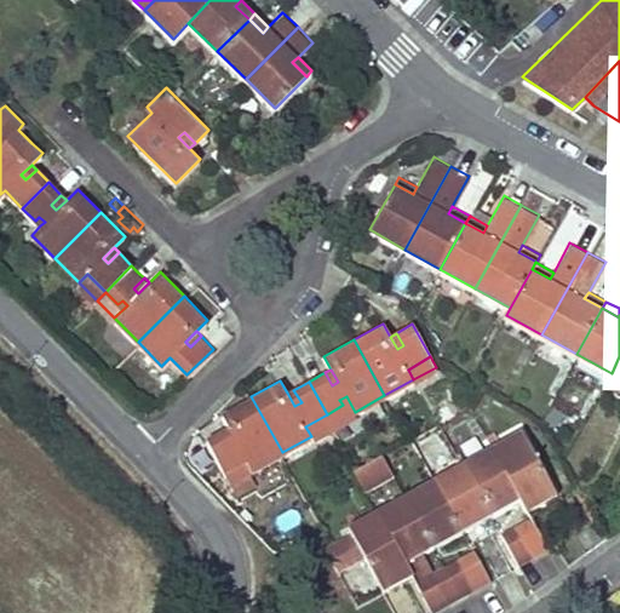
[(287,393),(294,406),(302,402),(293,390),(287,393)]
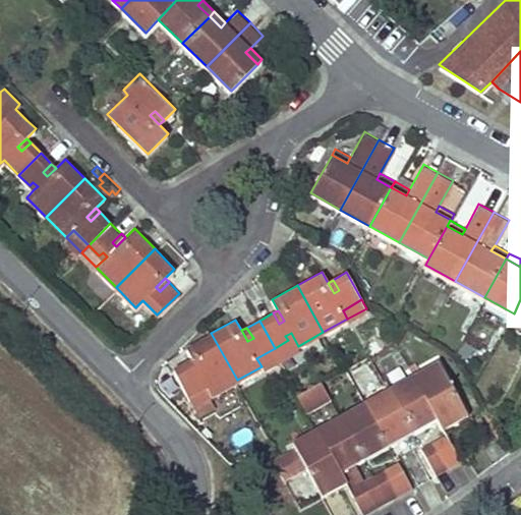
[(173,368),(193,404),(209,396),(237,380),(211,333),(199,340),(186,347),(192,358),(198,368),(193,372),(186,360),(173,368)]
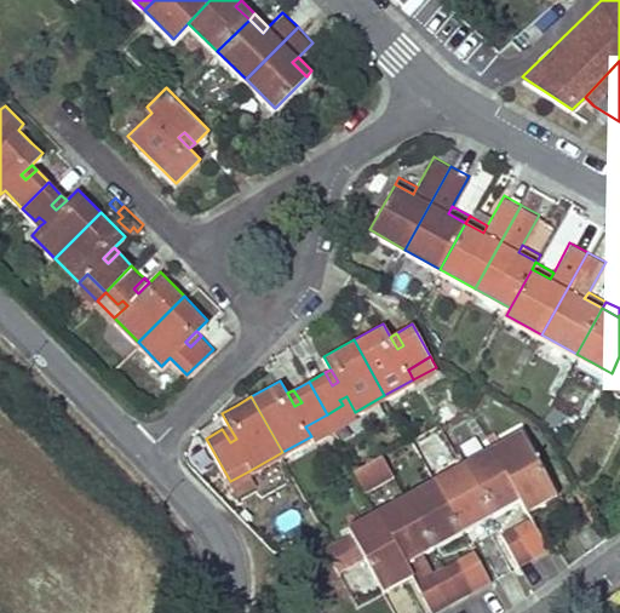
[(327,414),(333,424),(355,412),(346,396),(339,400),(343,405),(327,414)]
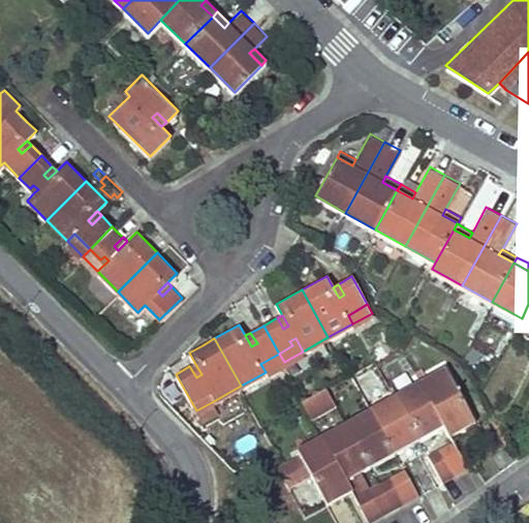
[(260,364),(266,372),(284,362),(279,354),(260,364)]
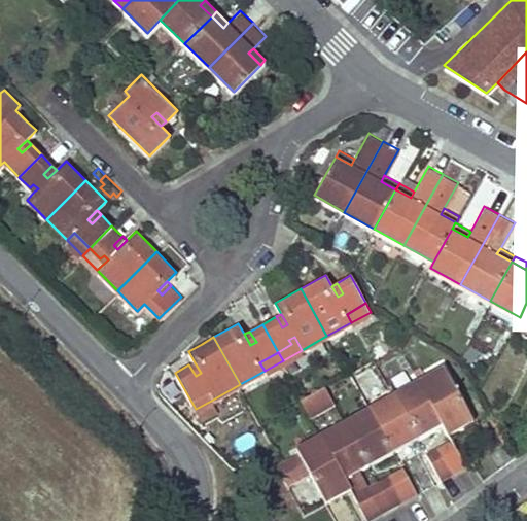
[(188,365),(196,376),(201,373),(195,362),(188,365)]
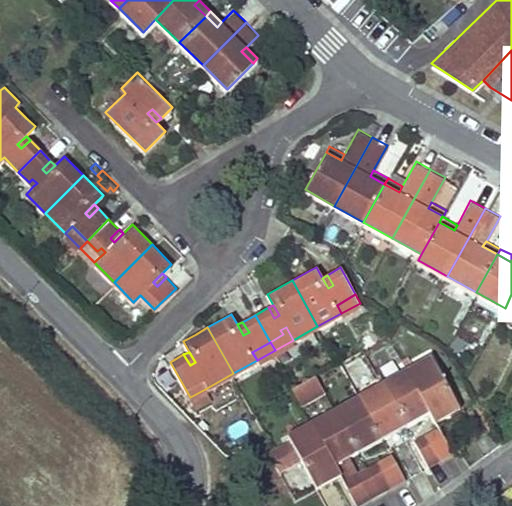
[(401,357),(406,367),(413,364),(407,353),(401,357)]
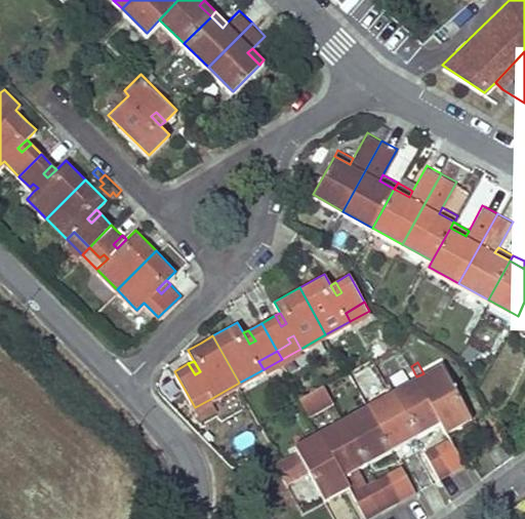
[(439,415),(441,420),(466,406),(442,363),(423,373),(416,376),(439,415)]
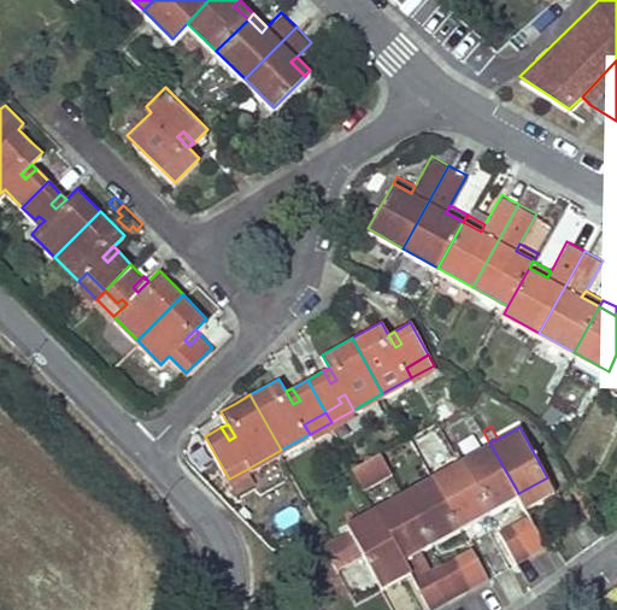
[(462,458),(489,509),(504,502),(511,498),(509,493),(516,488),(489,443),(462,458)]
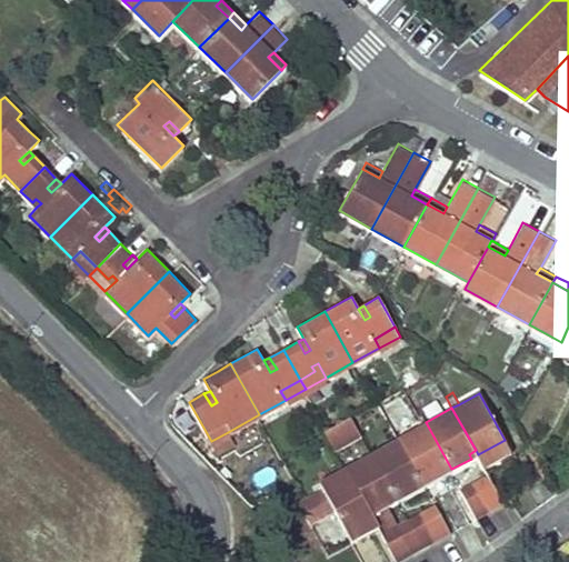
[(351,413),(325,428),(335,445),(361,431),(351,413)]
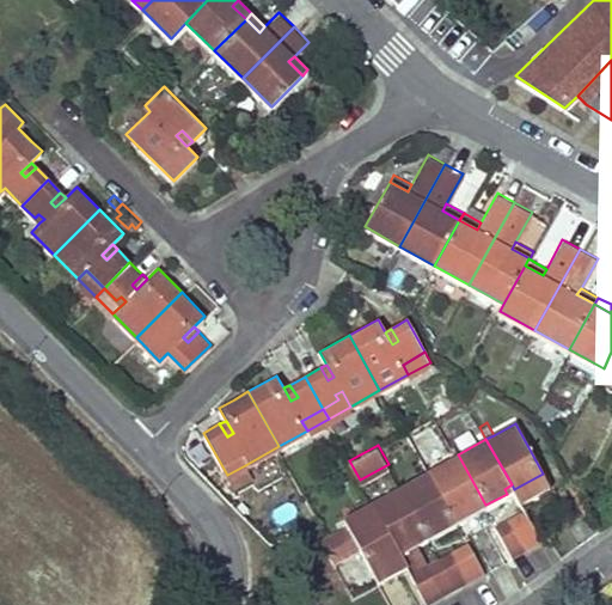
[(429,470),(454,517),(461,512),(464,517),(476,511),(485,505),(458,454),(429,470)]
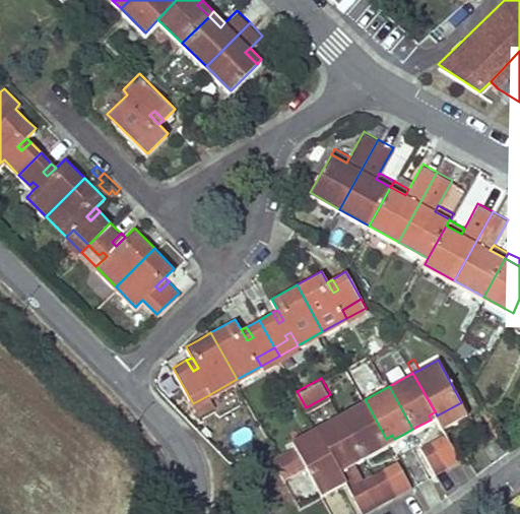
[(212,403),(208,395),(193,403),(197,412),(212,403)]
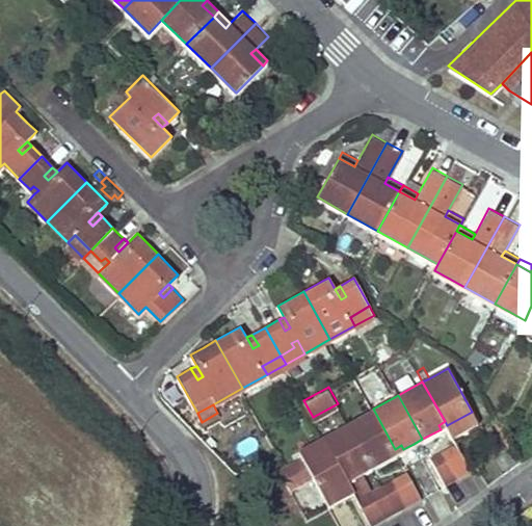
[(348,423),(370,463),(376,459),(378,463),(388,457),(397,453),(395,449),(373,409),(348,423)]
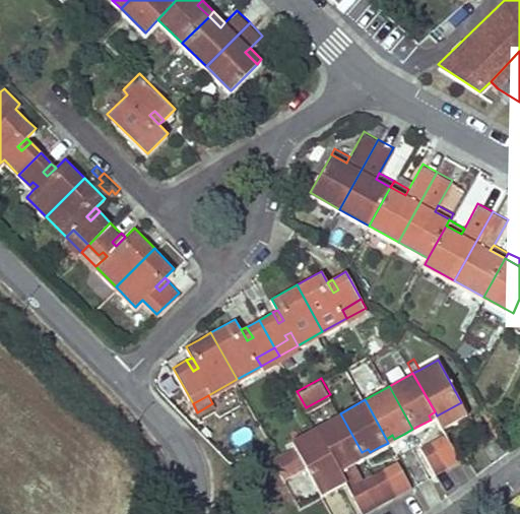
[(437,415),(443,427),(454,420),(467,412),(461,402),(437,415)]
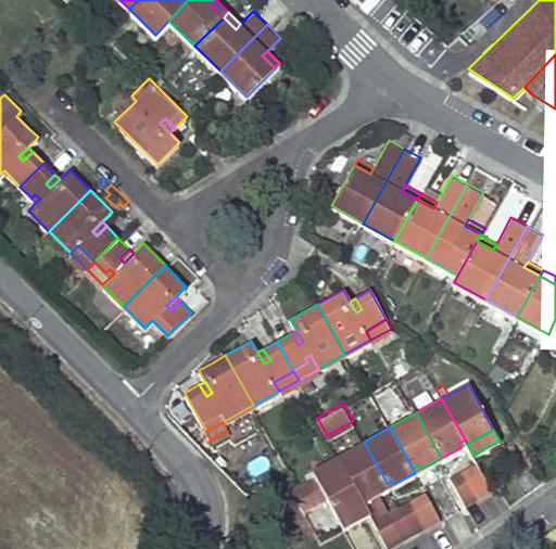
[(364,442),(338,456),(361,497),(367,493),(370,498),(379,493),(389,487),(387,483),(364,442)]
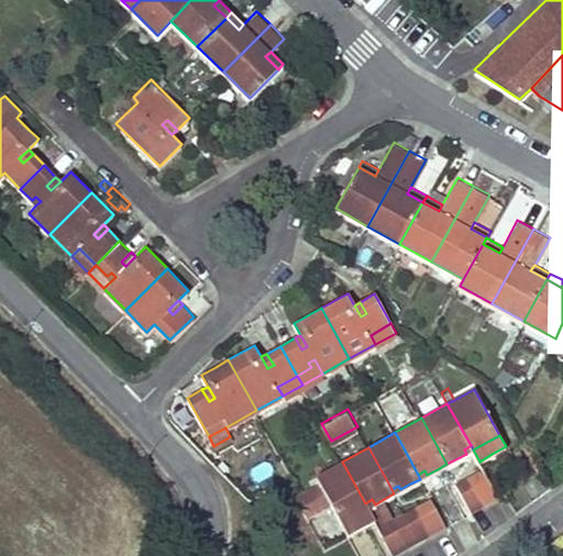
[(342,462),(316,476),(319,482),(296,496),(306,515),(330,502),(341,522),(351,516),(362,511),(360,507),(365,503),(342,462)]
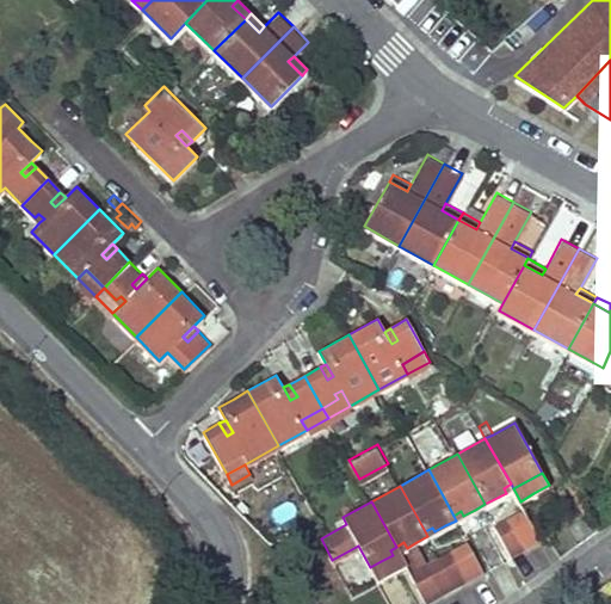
[(510,515),(526,544),(541,537),(537,531),(524,507),(510,515)]
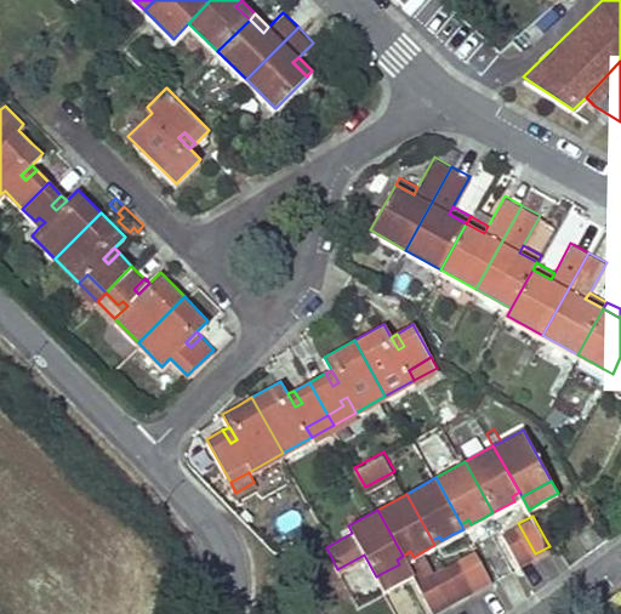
[(503,532),(519,562),(535,553),(518,523),(503,532)]
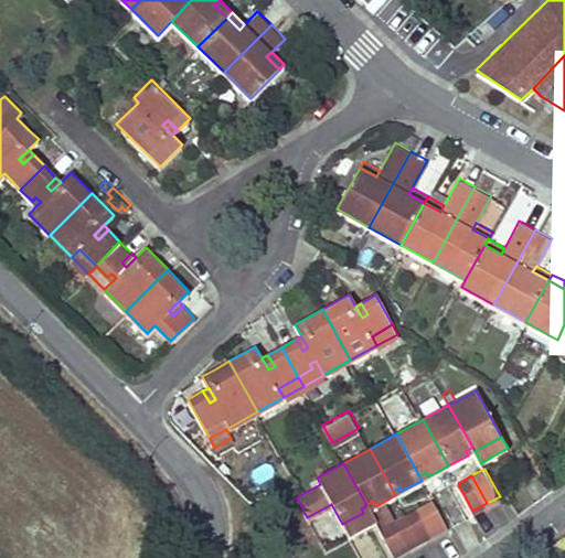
[(418,505),(434,533),(447,525),(432,497),(418,505)]
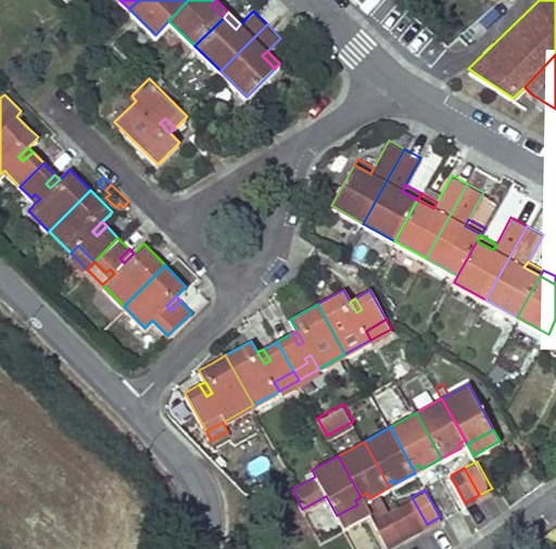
[(346,510),(337,515),(343,527),(363,515),(369,513),(369,512),(364,501),(361,497),(355,500),(357,505),(346,510)]
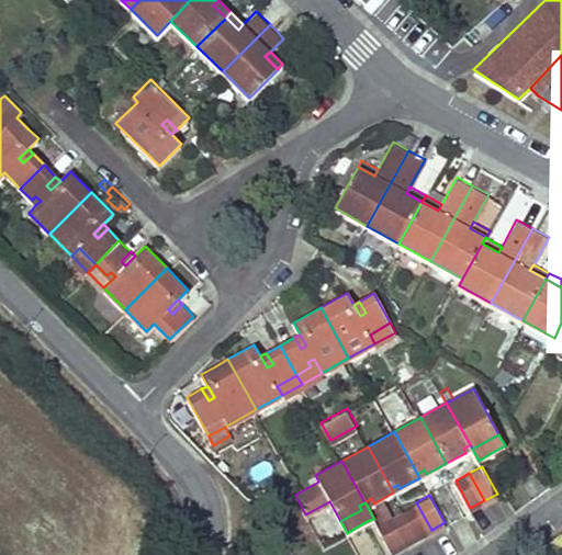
[(403,509),(418,536),(431,530),(416,502),(403,509)]
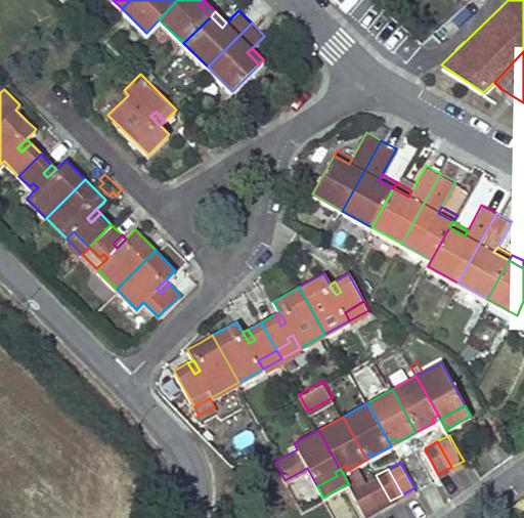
[(363,482),(378,508),(390,501),(376,475),(363,482)]
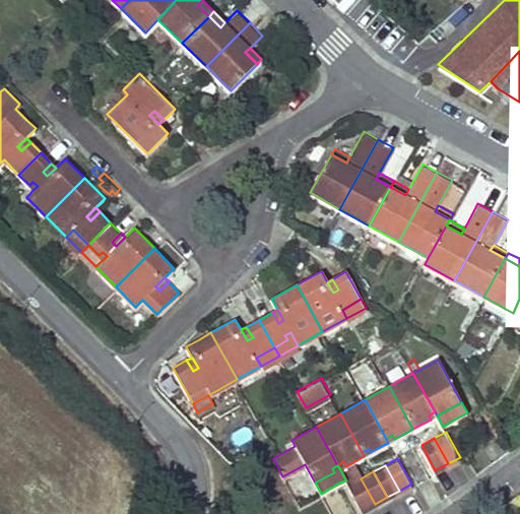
[(348,486),(362,511),(375,504),(361,478),(348,486)]
